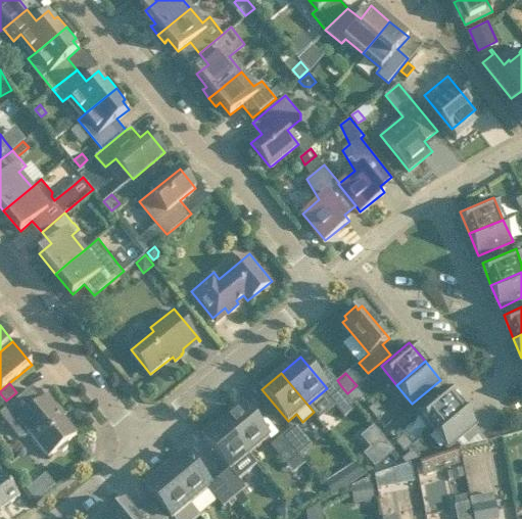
[(4,408),(0,411),(0,412),(18,434),(26,435),(26,434),(30,432),(36,440),(49,456),(57,449),(63,449),(67,445),(67,440),(77,433),(63,416),(65,415),(49,394),(42,399),(32,386),(15,398),(4,408)]
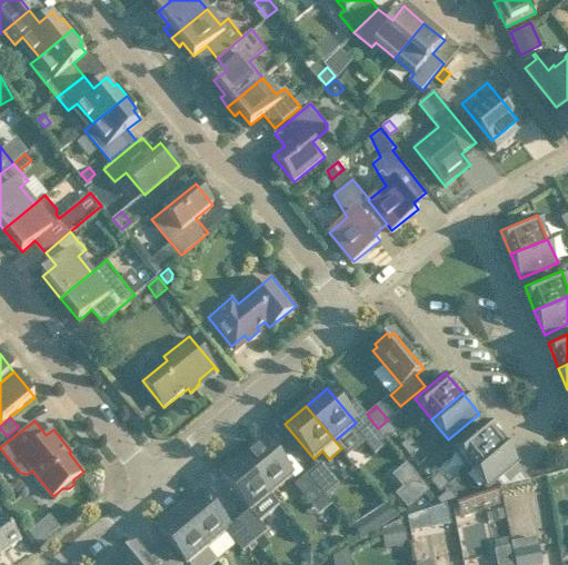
[(389,440),(379,428),(378,428),(371,420),(358,430),(377,453),(389,442),(389,440)]
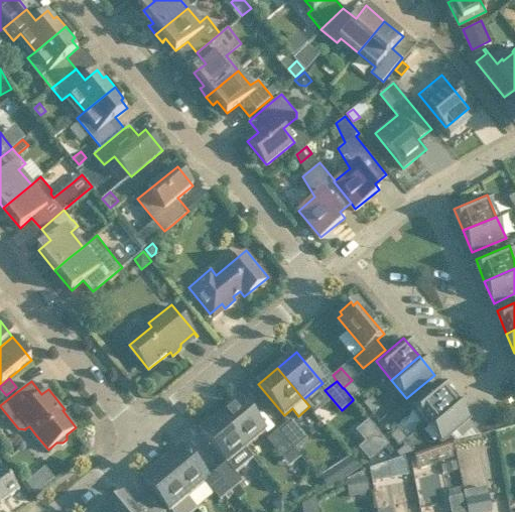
[(344,388),(353,399),(361,392),(352,381),(344,388)]
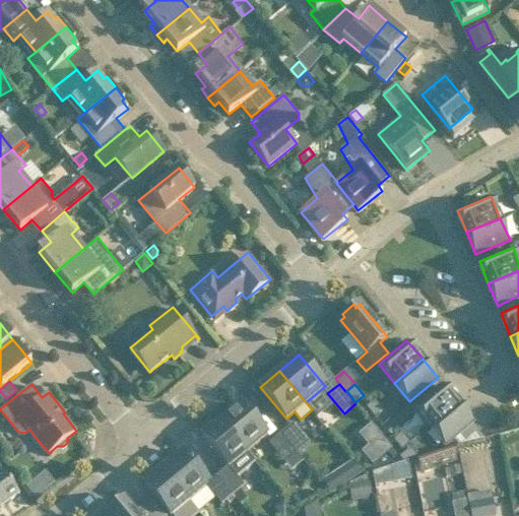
[(458,402),(443,384),(414,407),(431,426),(458,402)]
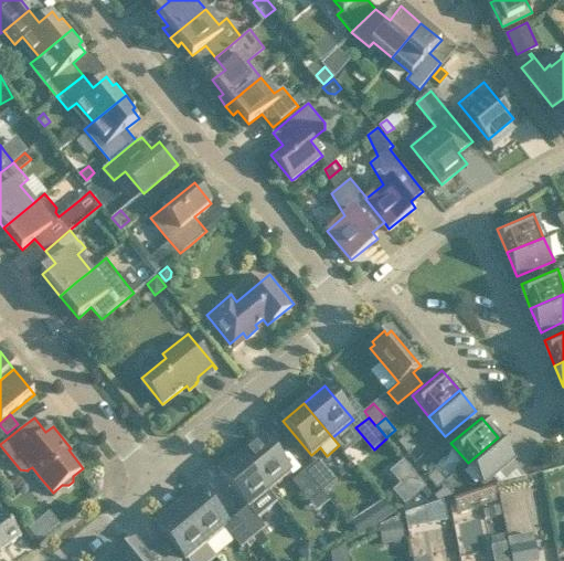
[(407,433),(398,441),(408,453),(417,445),(407,433)]
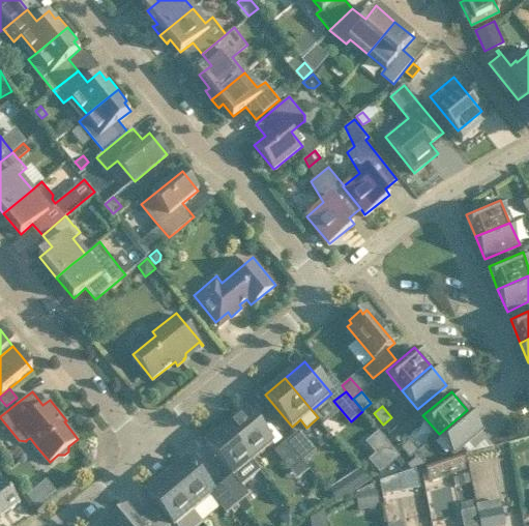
[(467,410),(439,434),(454,453),(482,429),(467,410)]
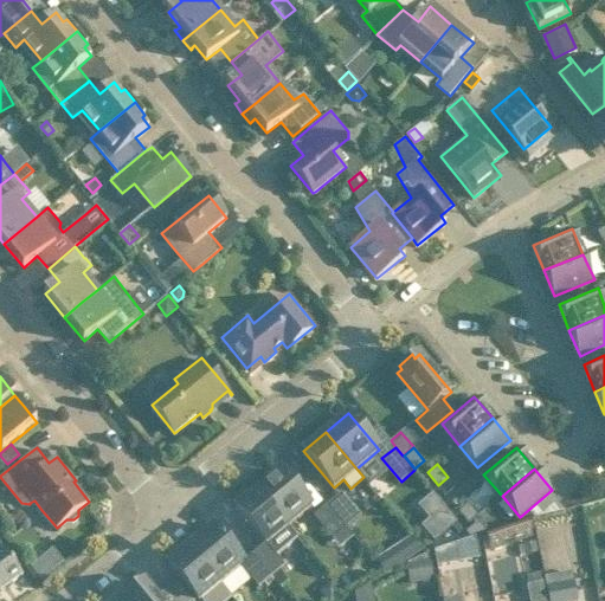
[(281,470),(258,489),(289,525),(311,506),(281,470)]
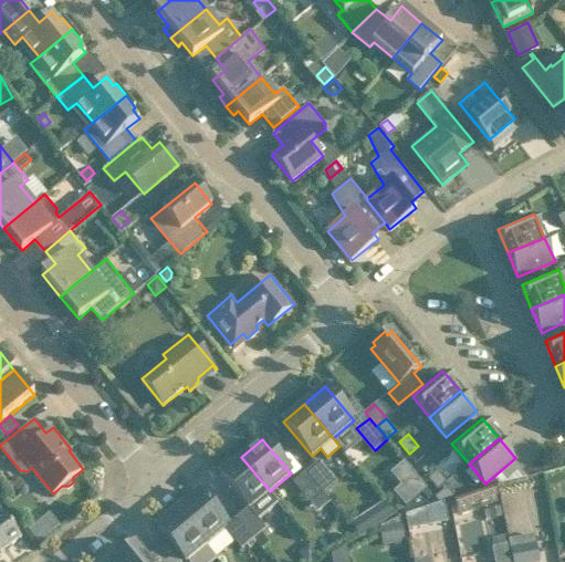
[(248,508),(237,517),(254,537),(262,531),(267,528),(259,518),(279,501),(270,491),(241,457),(220,475),(248,508)]
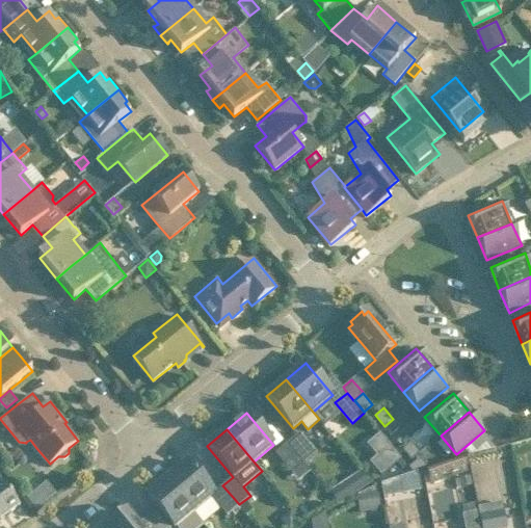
[(380,431),(368,442),(378,454),(371,459),(382,472),(401,456),(380,431)]
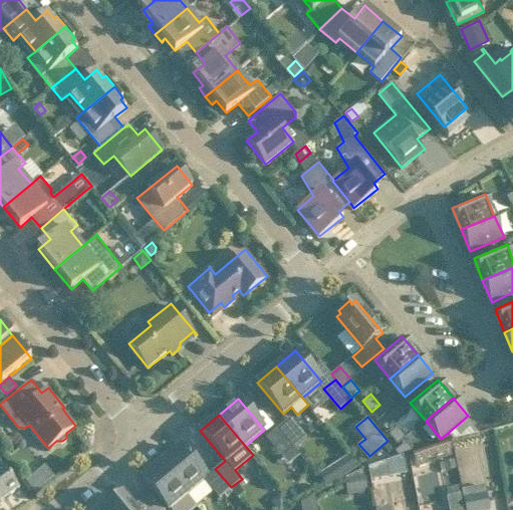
[(278,427),(294,447),(306,437),(290,418),(278,427)]
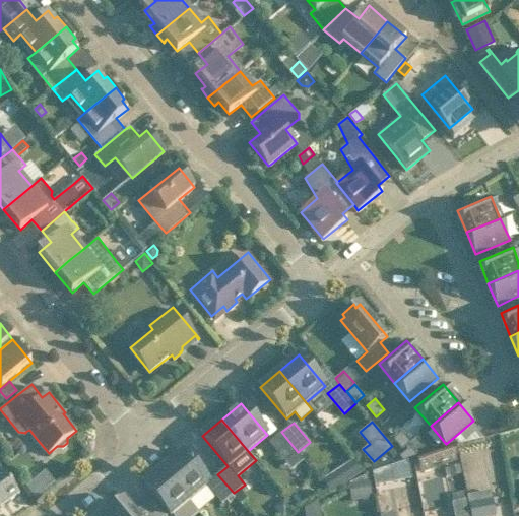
[(504,443),(518,438),(518,429),(501,435),(504,443)]
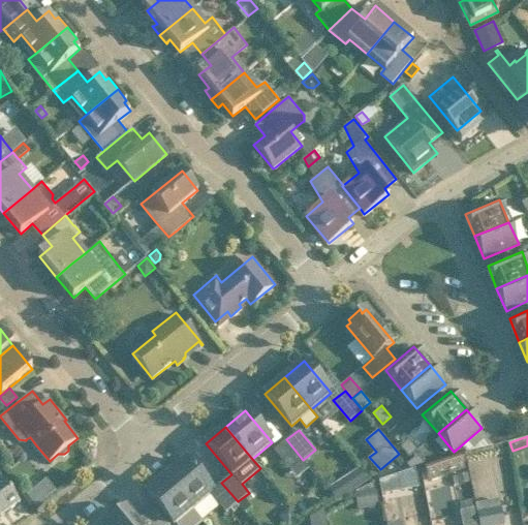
[(409,438),(400,445),(409,457),(418,450),(409,438)]
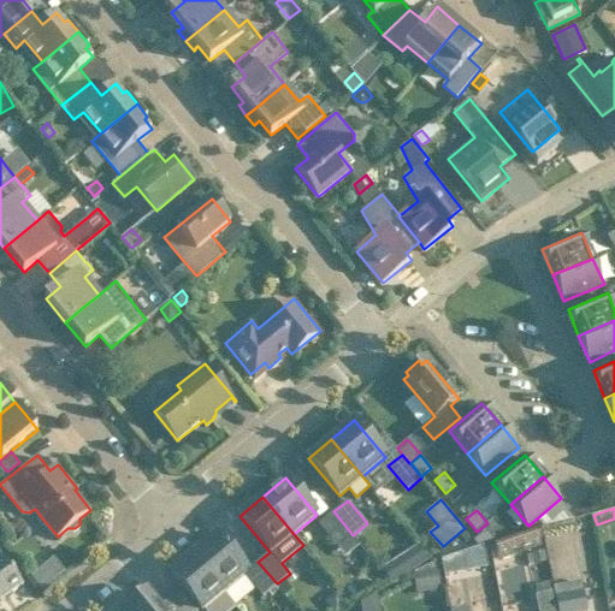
[(339,546),(353,535),(333,511),(320,523),(339,546)]
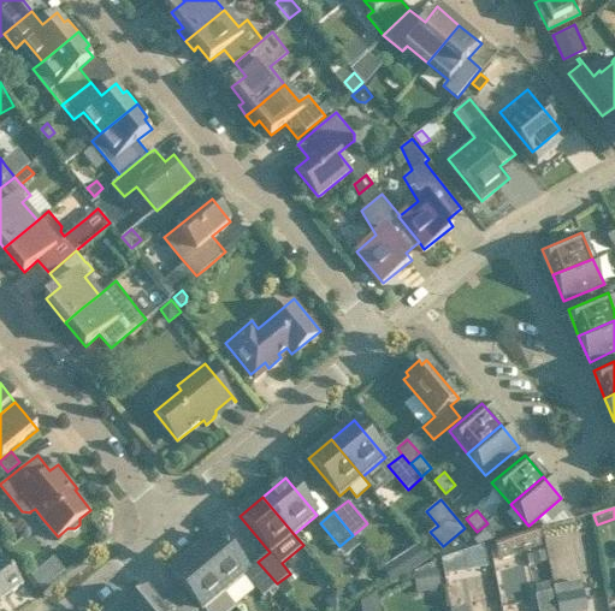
[(474,540),(478,545),(495,539),(486,529),(474,540)]
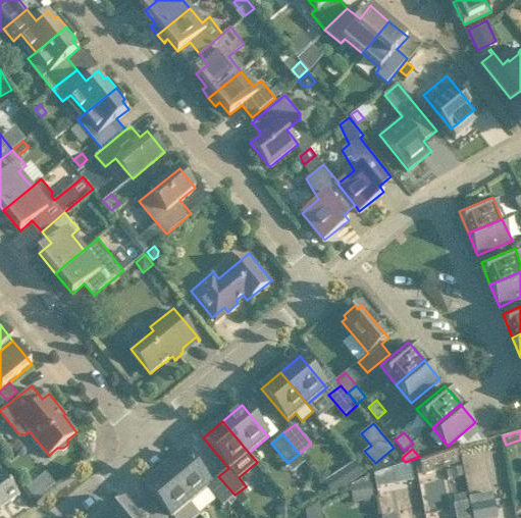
[(456,449),(420,461),(424,473),(460,461),(456,449)]
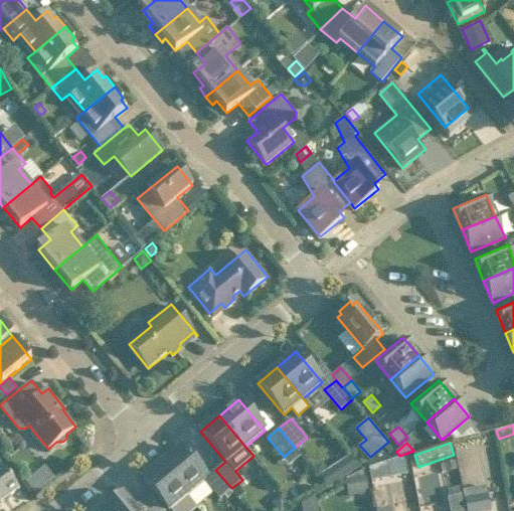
[(220,498),(231,488),(215,470),(206,478),(181,448),(162,464),(188,494),(205,480),(220,498)]
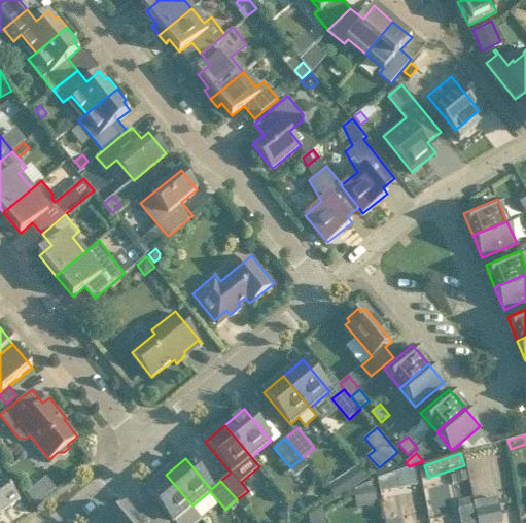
[(415,465),(379,477),(382,491),(419,484),(415,465)]
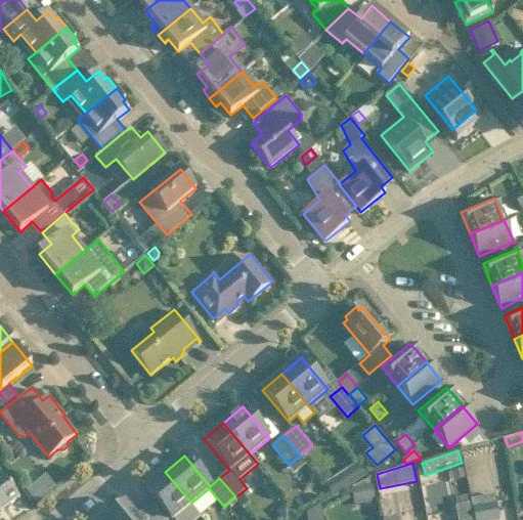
[(0,468),(0,510),(20,496),(0,468)]
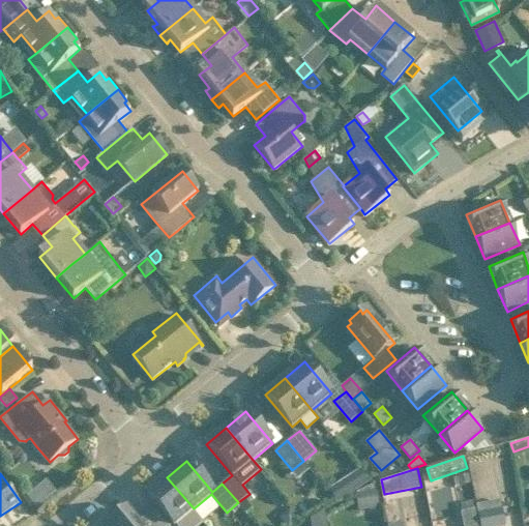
[(469,473),(453,476),(456,486),(470,483),(469,473)]
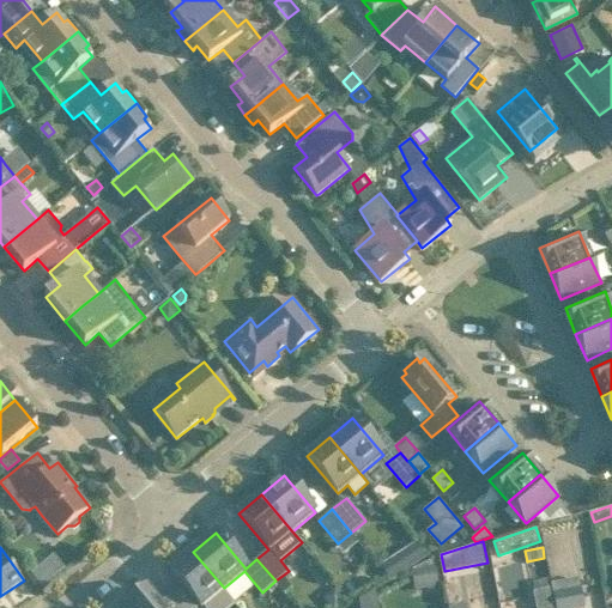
[(201,607),(224,588),(193,552),(170,571),(201,607)]
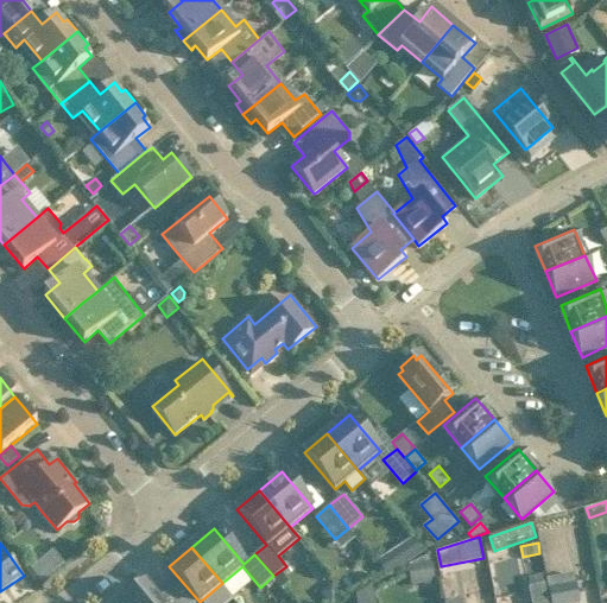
[(396,548),(378,560),(389,575),(406,564),(396,548)]
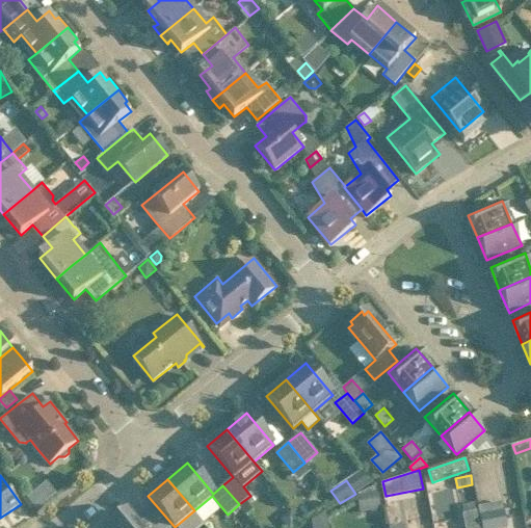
[(378,491),(357,494),(359,502),(370,500),(371,510),(381,508),(378,491)]
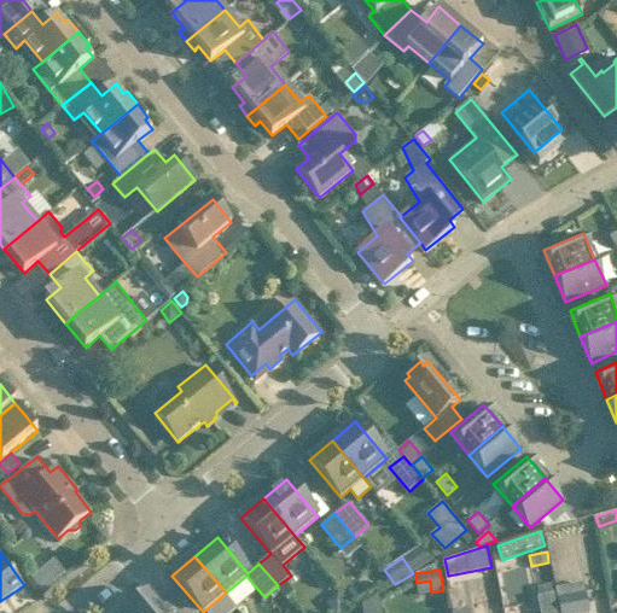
[(286,579),(278,585),(286,595),(294,589),(286,579)]
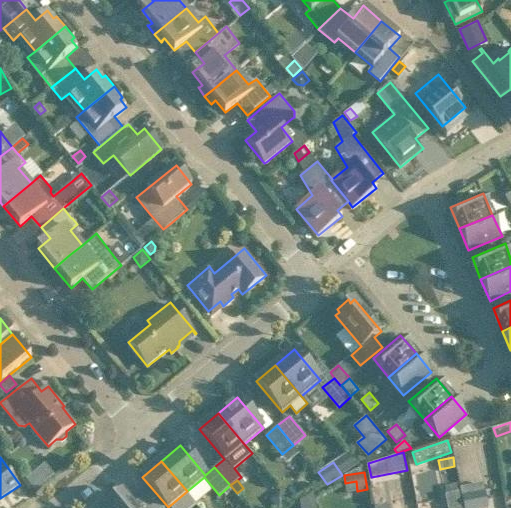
[(445,484),(447,494),(446,494),(448,507),(462,507),(459,491),(458,482),(445,484)]
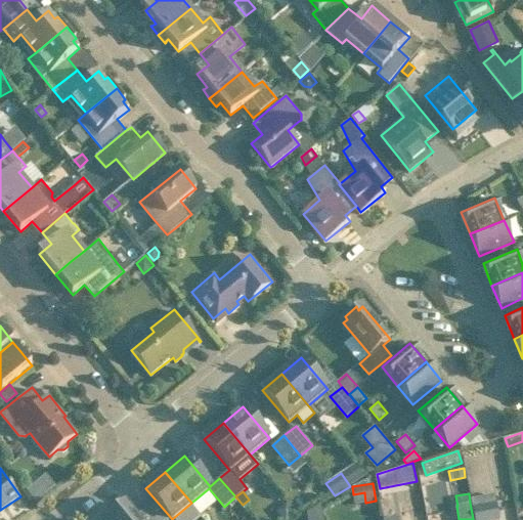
[(476,519),(495,519),(500,519),(495,493),(472,497),(476,519)]
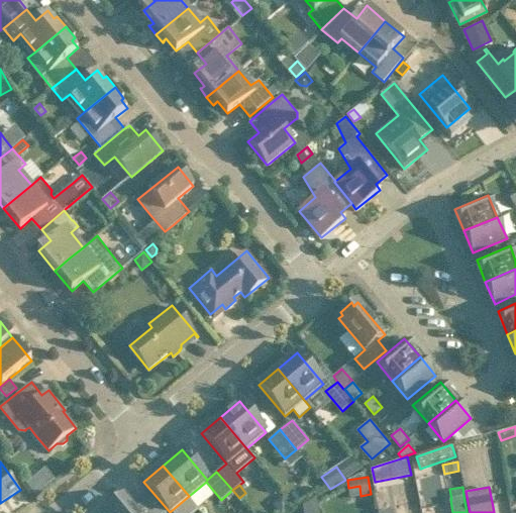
[(108,510),(104,512),(137,512),(123,496),(119,500),(117,497),(105,507),(108,510)]
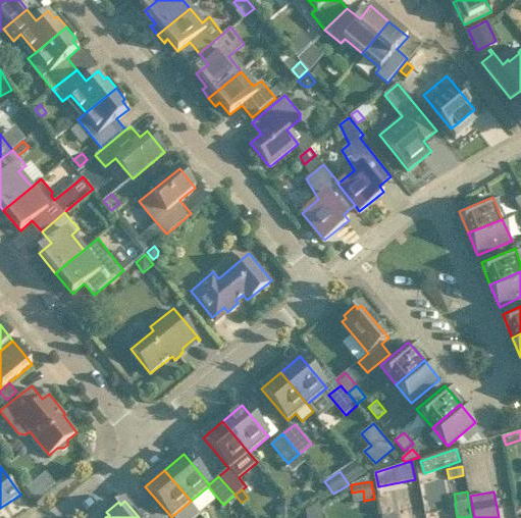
[(323,517),(320,503),(307,511),(308,517),(323,517)]
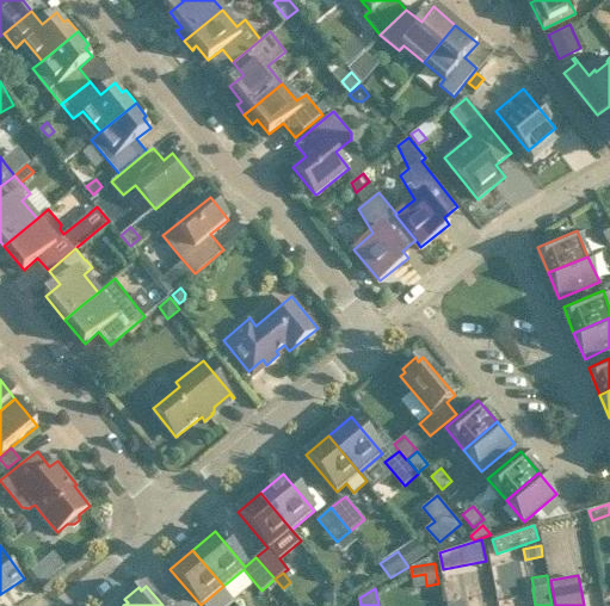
[(464,605),(464,603),(462,591),(447,594),(448,605),(464,605)]
